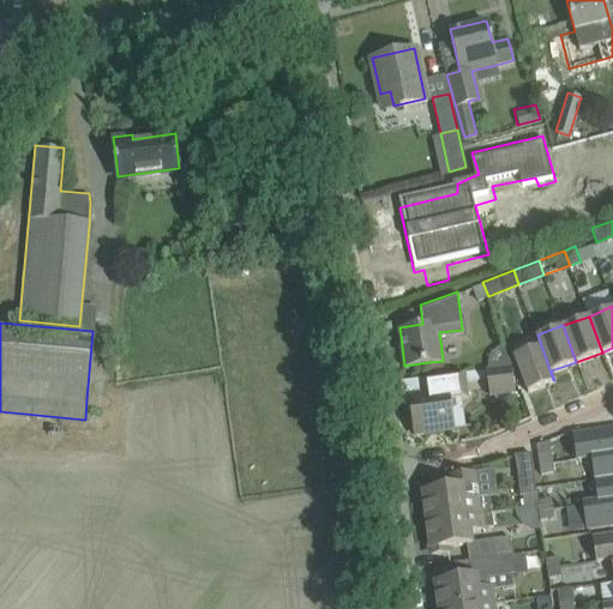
[(514,353),(518,367),(527,390),(553,380),(540,343),(528,348),(514,353)]
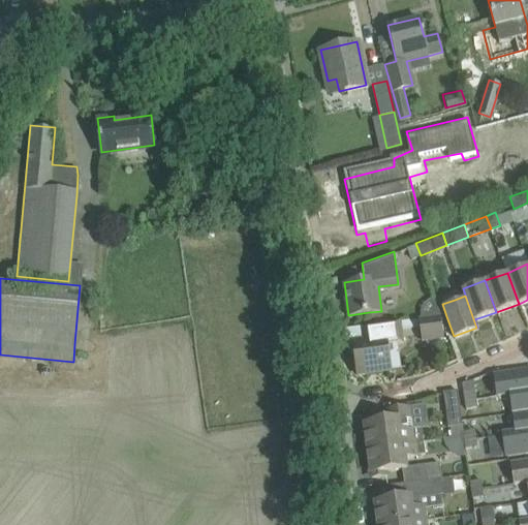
[(421,338),(442,336),(440,313),(421,315),(418,315),(421,338)]
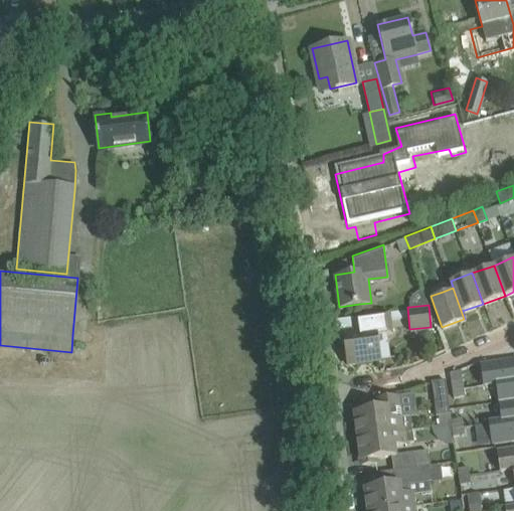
[(347,363),(379,359),(376,333),(391,331),(388,311),(357,315),(359,329),(342,331),(347,363)]
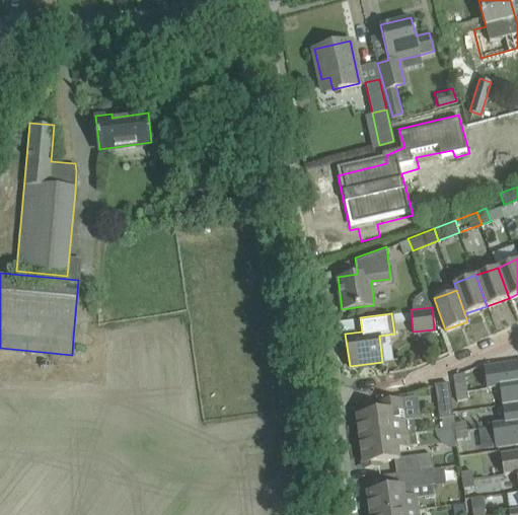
[(517,360),(484,366),(486,386),(500,384),(517,381),(517,360)]
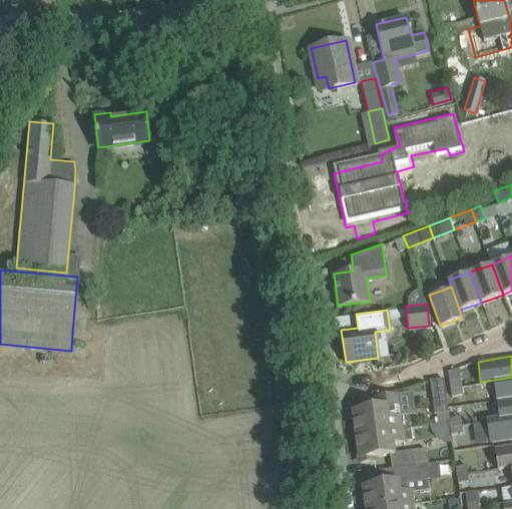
[(447,406),(443,376),(429,378),(433,412),(436,412),(437,421),(450,420),(449,417),(448,406),(447,406)]
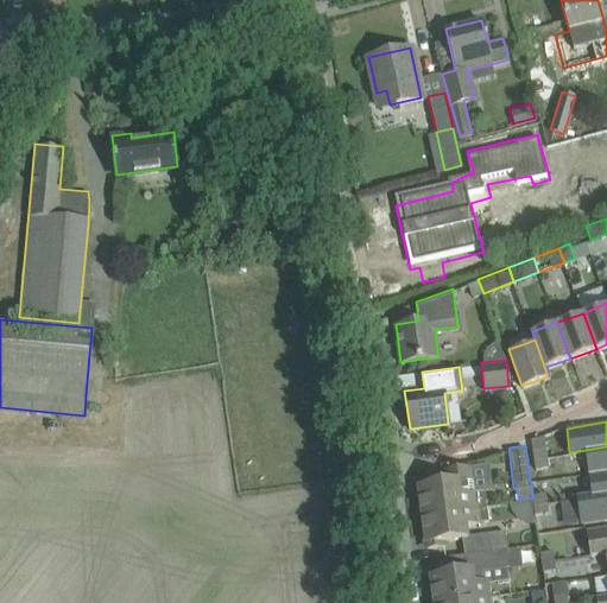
[(588,473),(606,469),(606,446),(586,450),(588,473)]
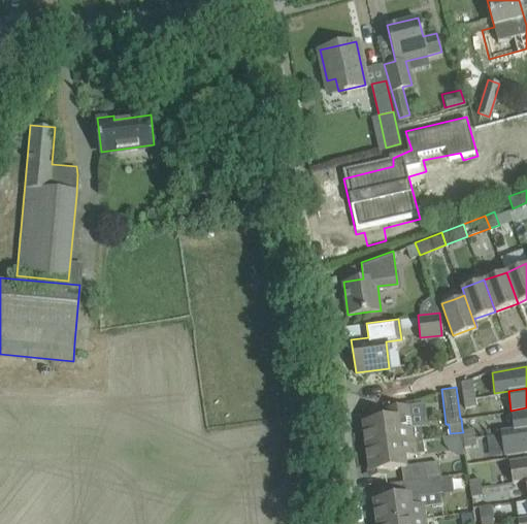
[(464,397),(472,396),(471,389),(462,390),(464,397)]
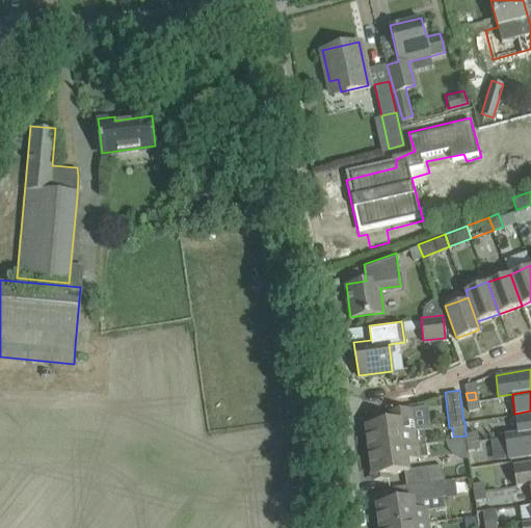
[(469,408),(478,407),(476,399),(468,400),(469,408)]
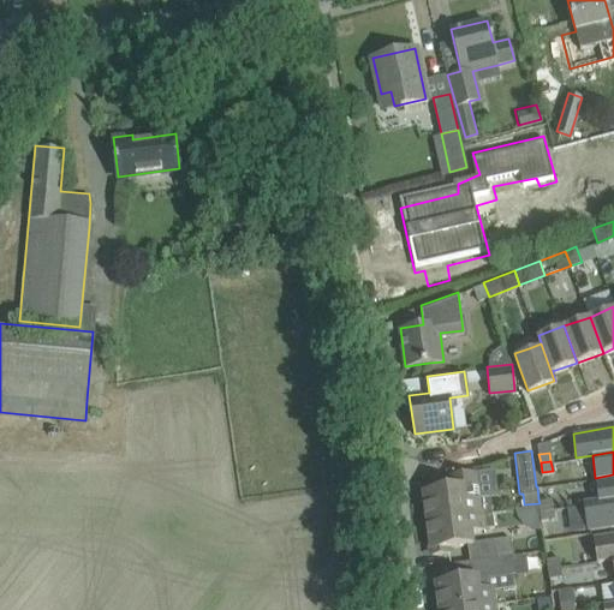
[(480,495),(477,484),(476,471),(447,476),(448,486),(440,489),(439,483),(422,485),(427,519),(492,509),(490,494),(480,495)]
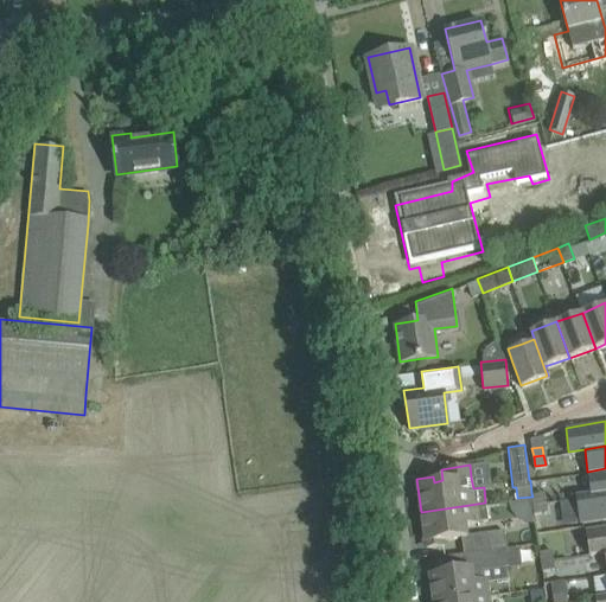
[(591,493),(605,491),(605,468),(587,472),(591,493)]
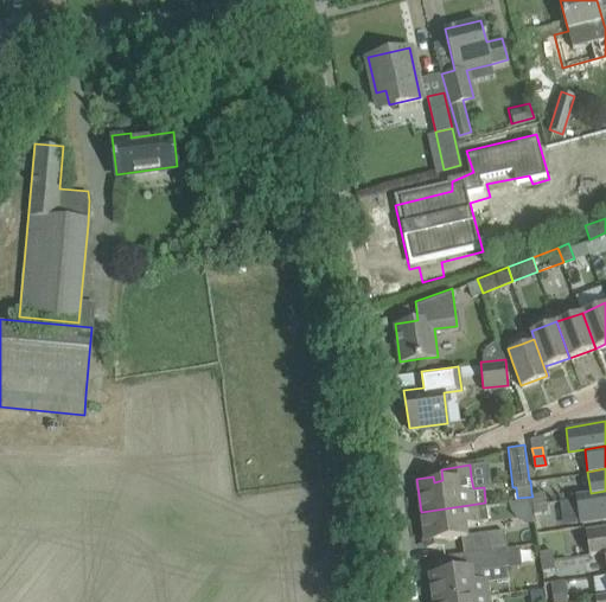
[(565,522),(580,520),(605,516),(605,491),(591,493),(576,495),(576,499),(562,500),(565,522)]
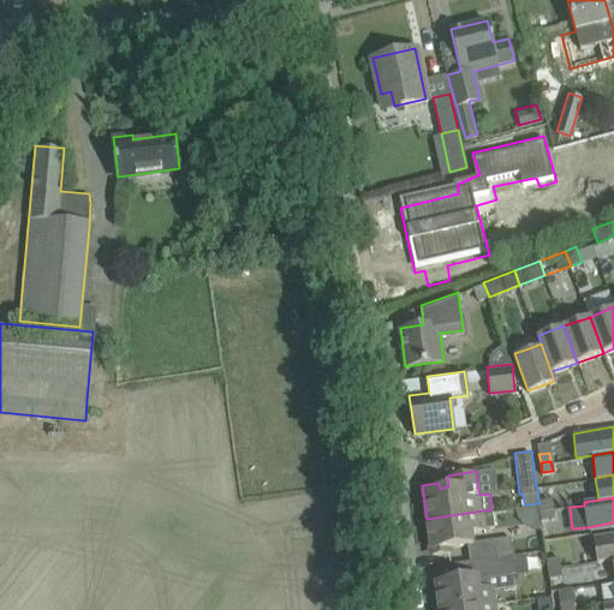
[(542,519),(555,516),(554,504),(540,507),(542,519)]
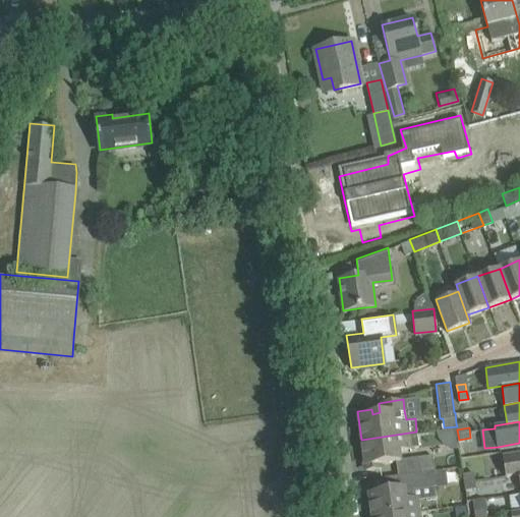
[(416,432),(361,440),(365,468),(381,466),(380,461),(400,458),(398,447),(418,445),(416,432)]
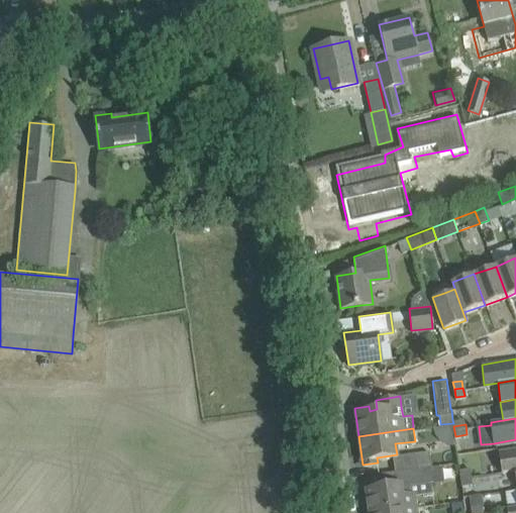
[(515,447),(499,450),(502,471),(515,469),(515,447)]
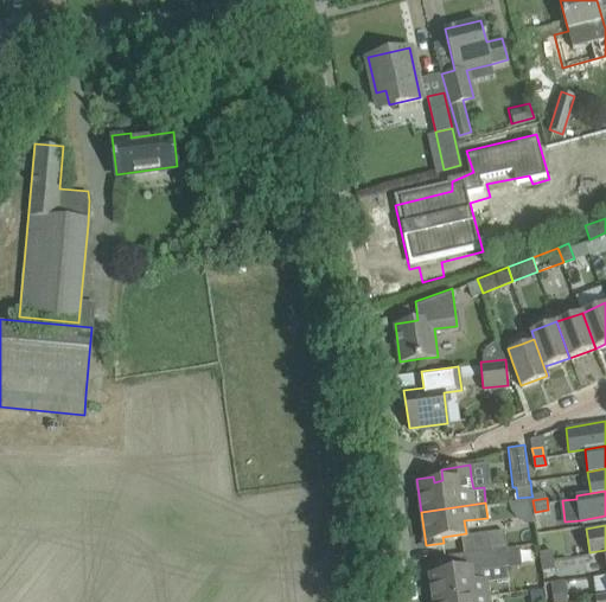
[(488,548),(506,545),(504,529),(485,531),(488,548)]
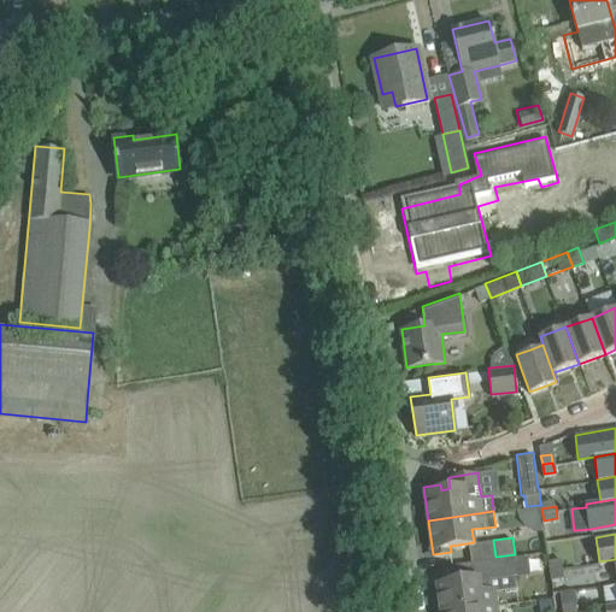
[(529,574),(527,553),(515,554),(496,557),(470,560),(473,578),(453,581),(453,576),(436,578),(441,611),(497,602),(496,587),(481,589),(479,577),(517,572),(518,575),(529,574)]
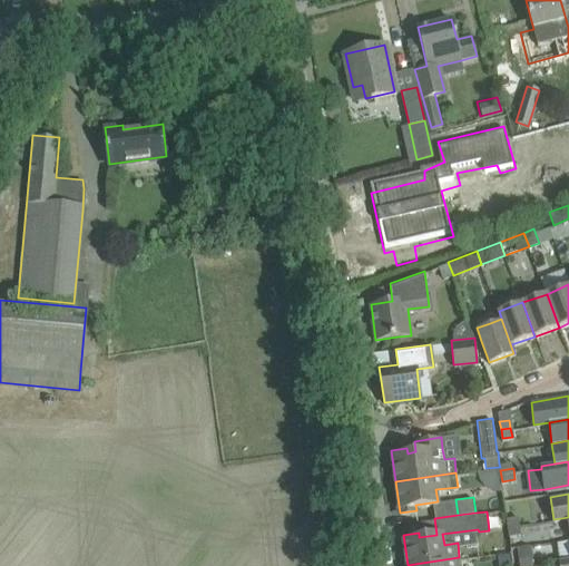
[(506,517),(507,527),(519,526),(518,516),(512,516),(506,517)]
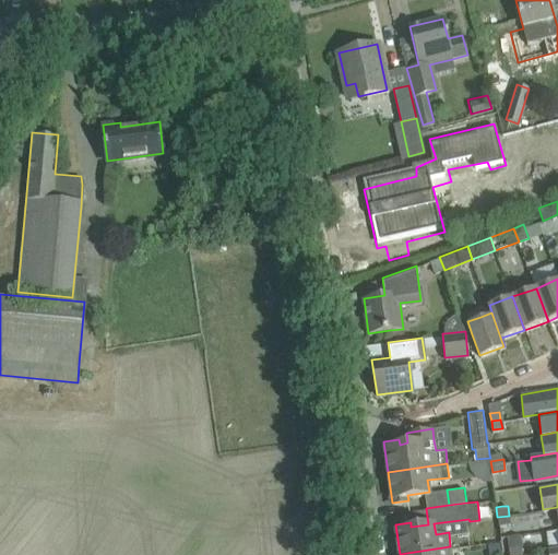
[(499,524),(510,523),(509,516),(497,517),(499,524)]
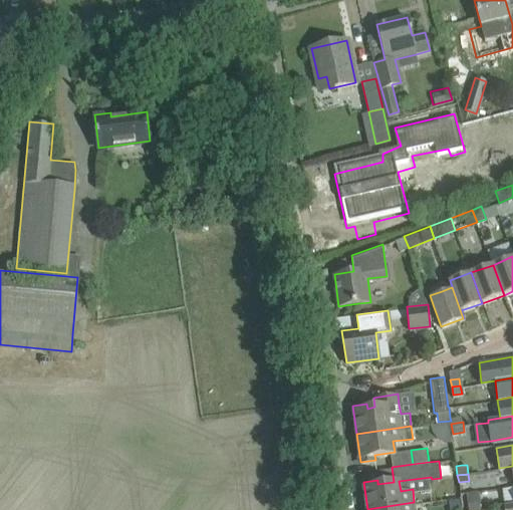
[(468,509),(479,509),(478,501),(467,503),(468,509)]
